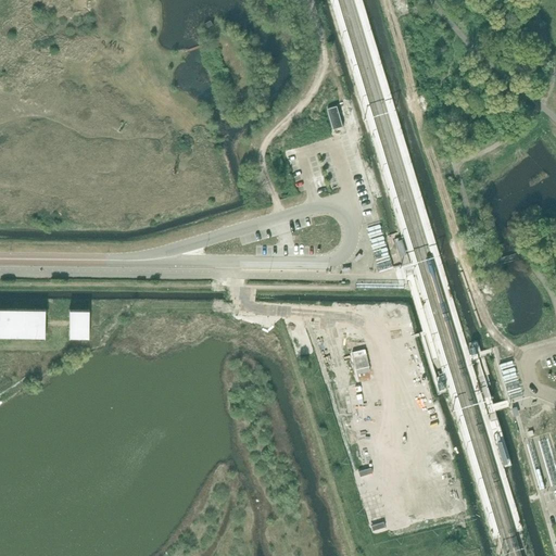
[(333,129),(343,127),(337,106),(327,109),(333,129)]
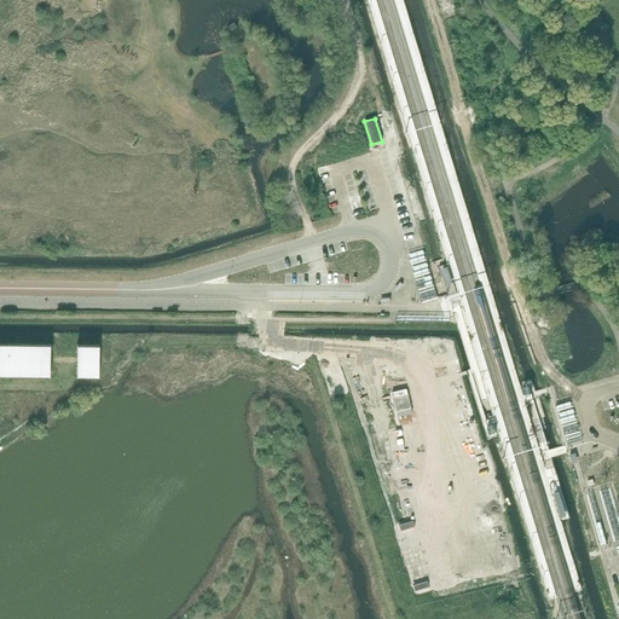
[(140,137),(123,126),(116,137),(133,148),(140,137)]
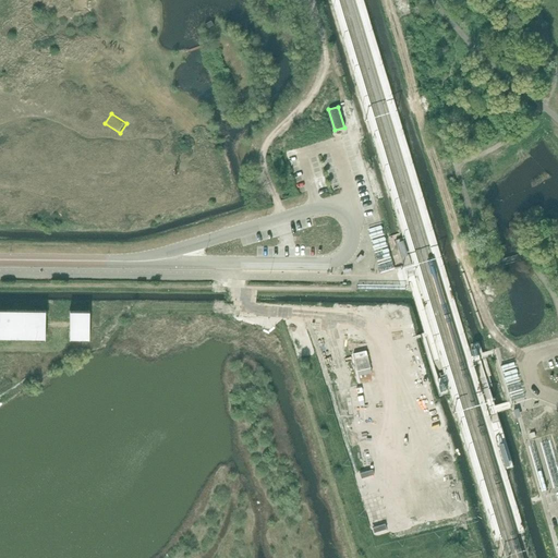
[(0,338),(46,339),(47,308),(0,307),(0,338)]
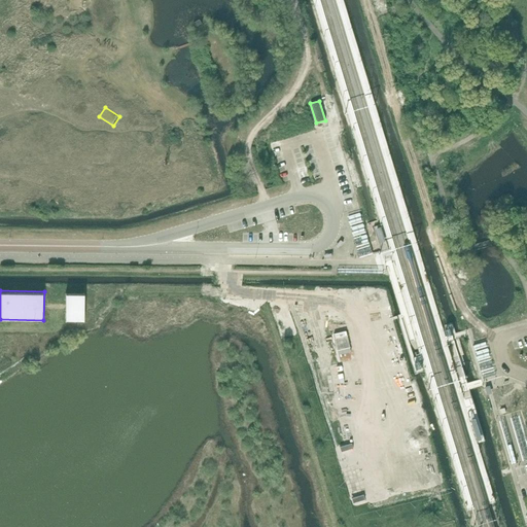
[(85,292),(65,291),(64,304),(64,309),(64,321),(85,321),(85,292)]
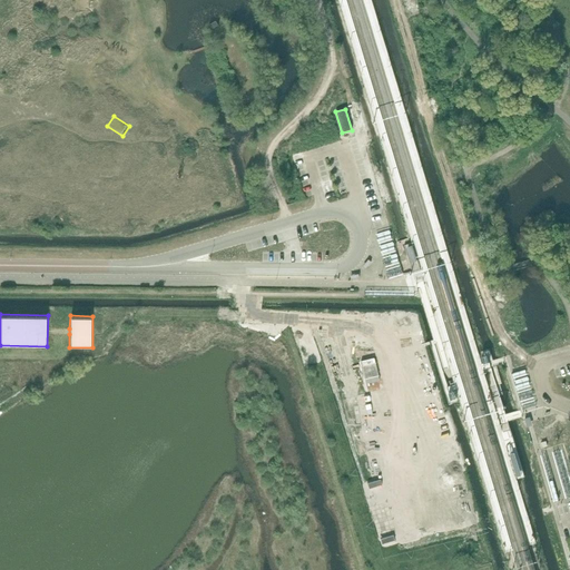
[(530,389),(528,379),(514,383),(517,392),(530,389)]
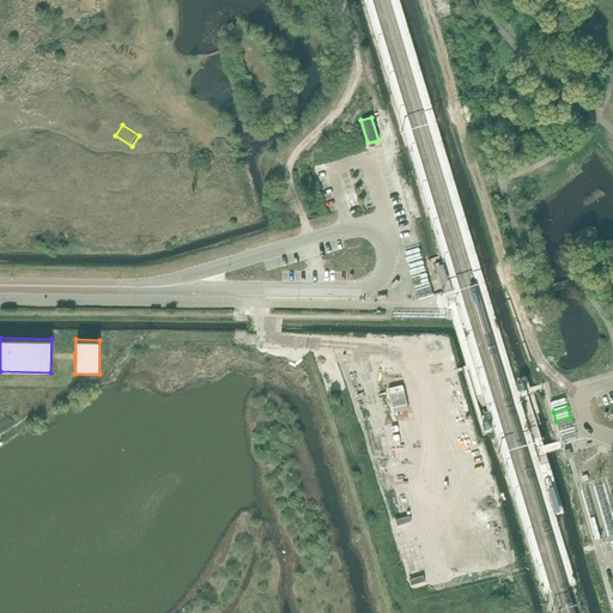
[(575,430),(571,420),(557,424),(559,435),(575,430)]
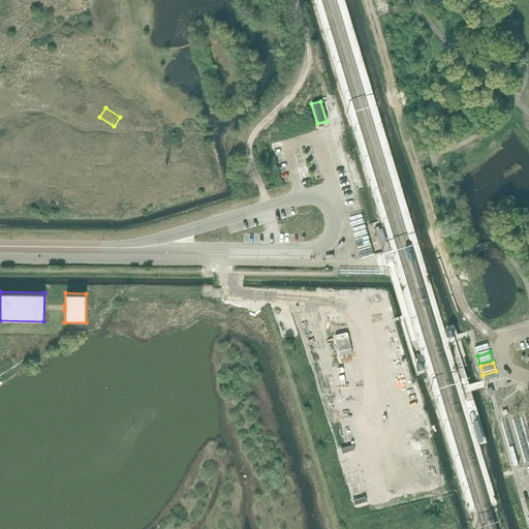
[(528,444),(521,416),(512,418),(525,463),(528,461),(528,444)]
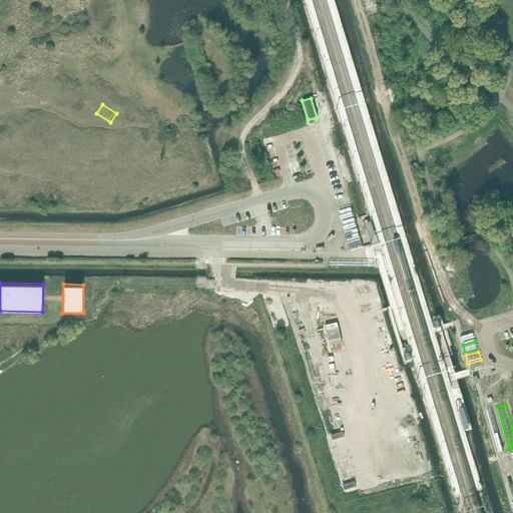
[(464,408),(457,410),(463,432),(470,430),(464,408)]
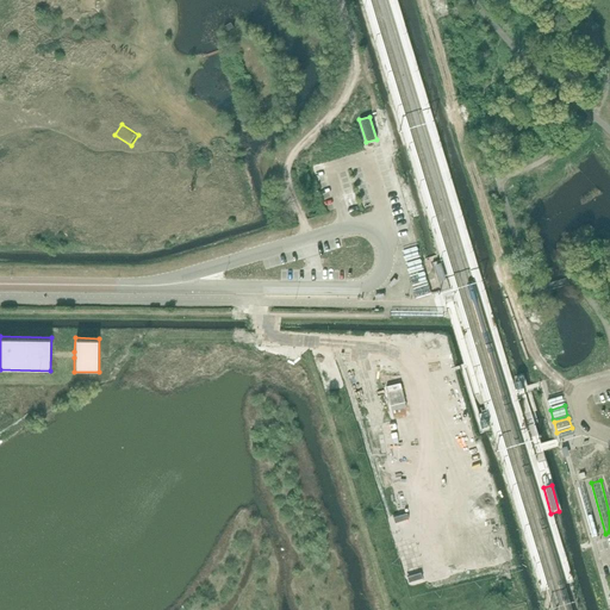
[(583,485),(578,486),(592,536),(598,535),(583,485)]
